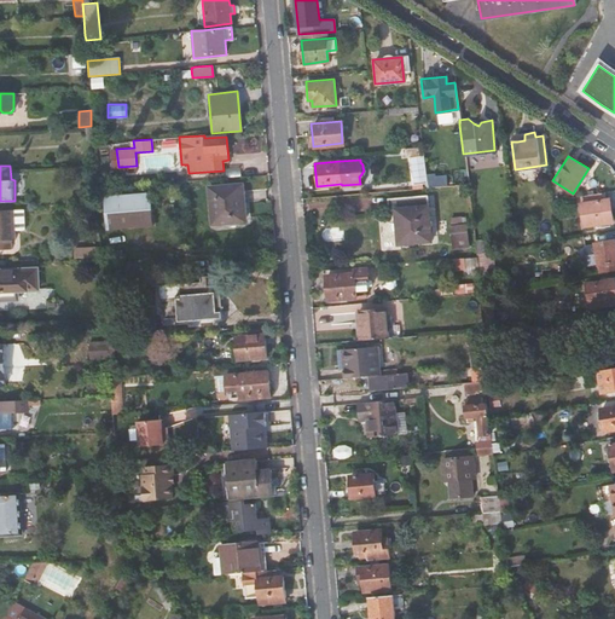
[(230,219),(244,218),(242,183),(208,186),(210,224),(230,223),(230,219)]
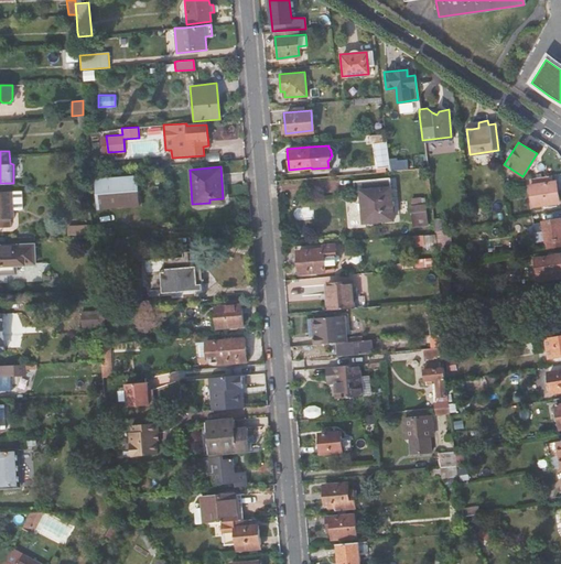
[(137,174),(95,177),(97,208),(139,205),(137,174)]
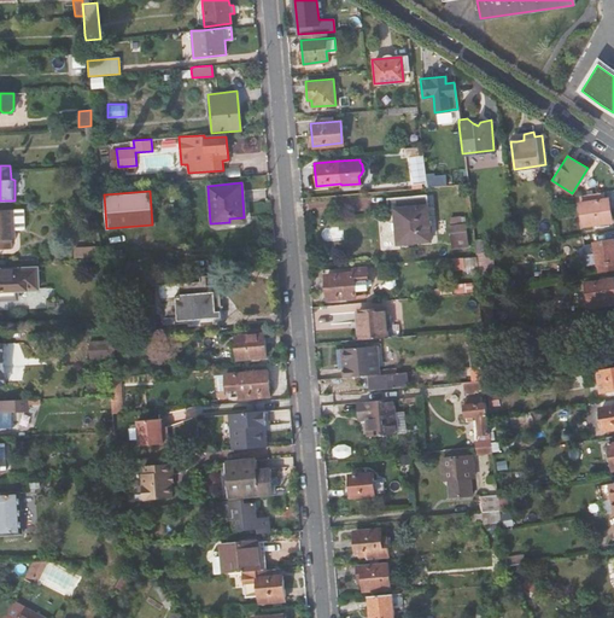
[(603,198),(602,192),(576,197),(580,227),(610,222),(607,197),(603,198)]
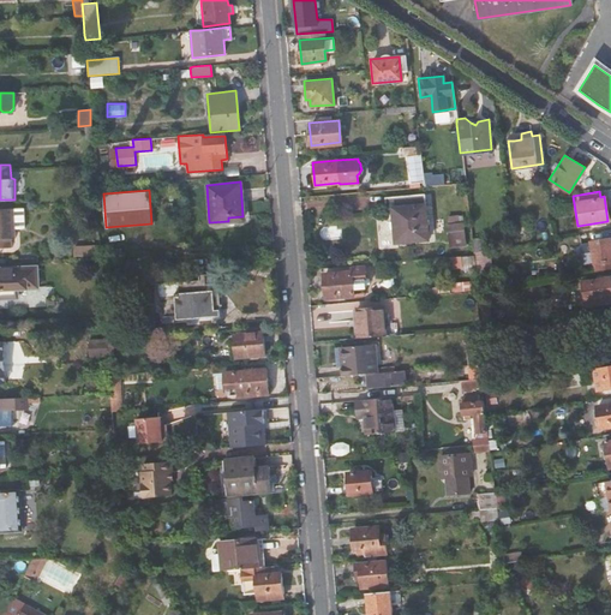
[(384,197),(384,208),(390,207),(394,243),(429,239),(424,193),(384,197)]
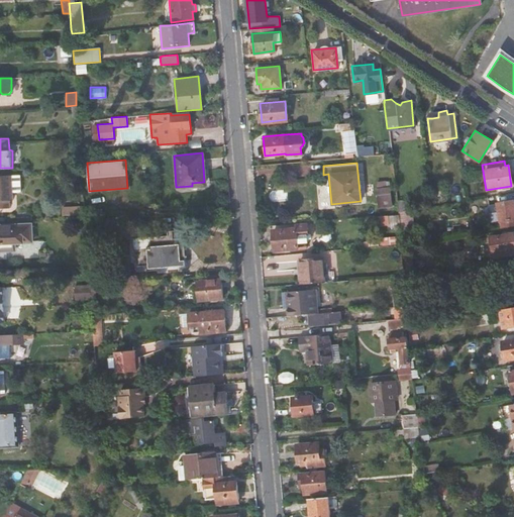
[(10,174),(0,174),(0,208),(7,208),(7,199),(11,199),(10,174)]
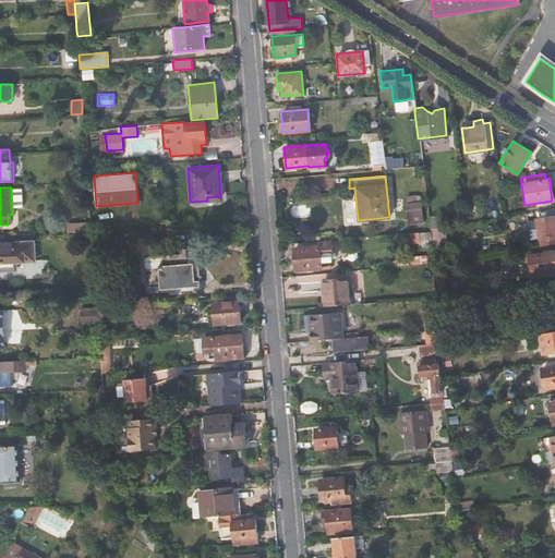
[(405,203),(407,226),(421,223),(419,202),(415,202),(405,203)]
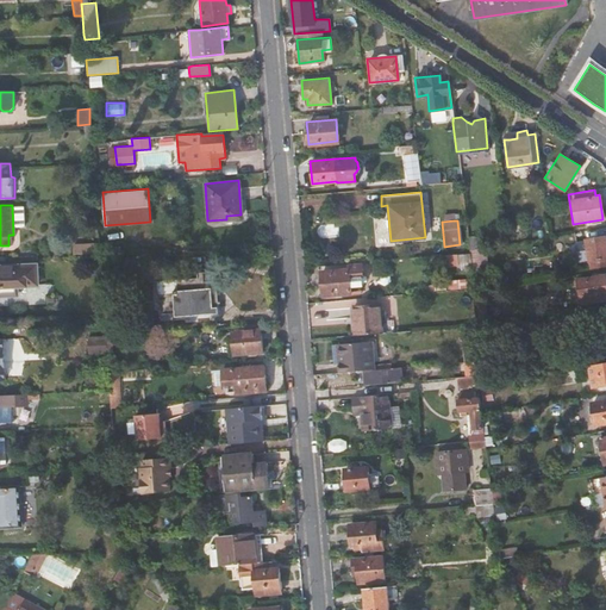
[(595,261),(597,267),(605,265),(605,235),(605,236),(583,240),(583,241),(574,243),(576,261),(586,259),(587,262),(595,261)]
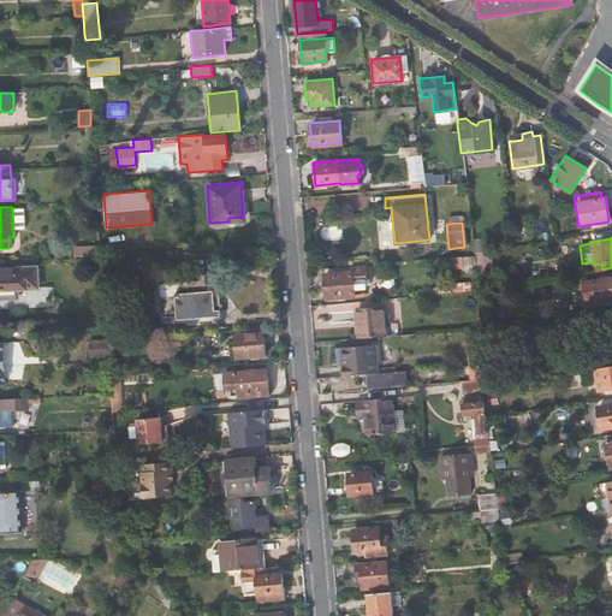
[(493,267),(491,249),(481,250),(473,252),(474,255),(475,265),(475,270),(493,267)]
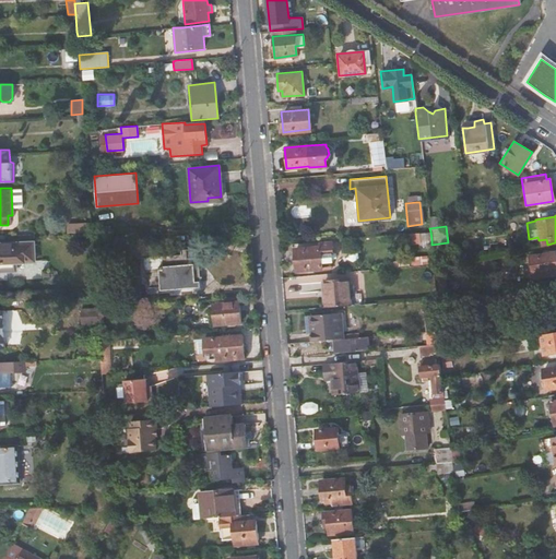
[(406,242),(432,240),(430,232),(405,234),(406,242)]
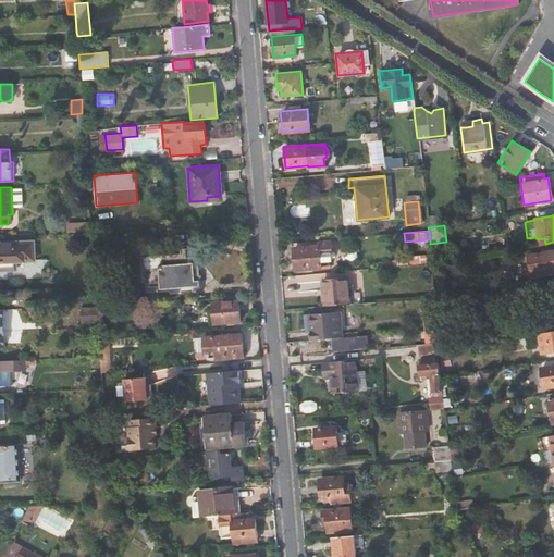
[(330,259),(329,239),(329,238),(317,239),(318,246),(292,248),(294,270),(319,268),(319,259),(328,259),(330,259)]
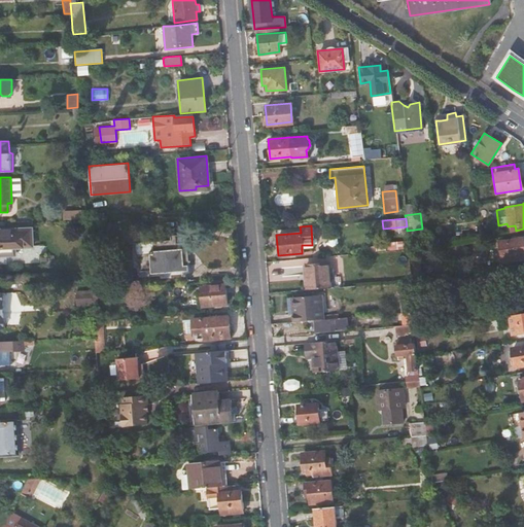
[(0,255),(14,255),(14,248),(32,247),(31,229),(0,230),(0,255)]
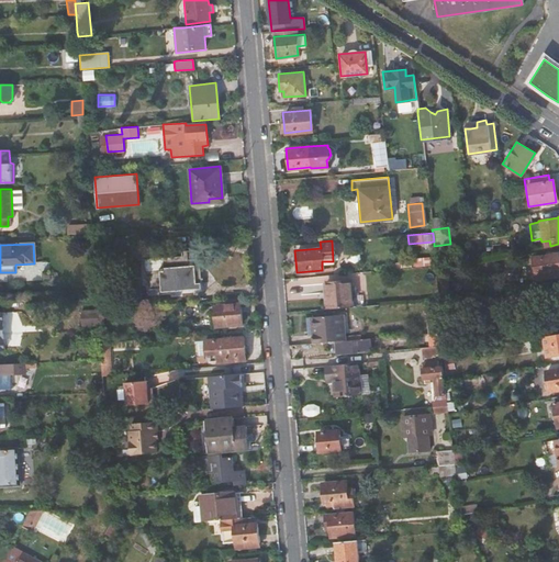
[(194,258),(197,258),(196,249),(181,250),(181,256),(145,259),(146,276),(148,276),(149,289),(171,288),(171,284),(197,282),(194,258)]
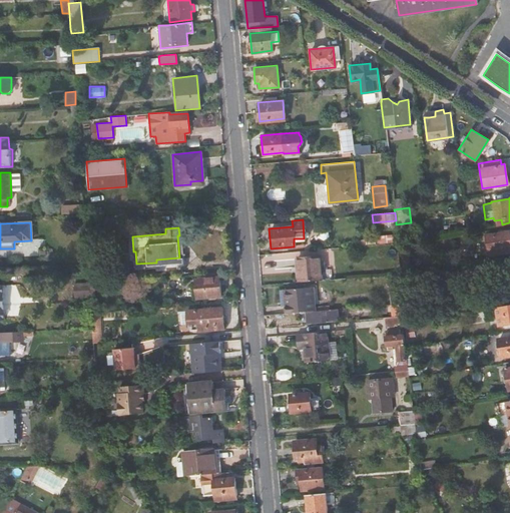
[(509,252),(509,233),(509,230),(485,234),(488,257),(509,252)]
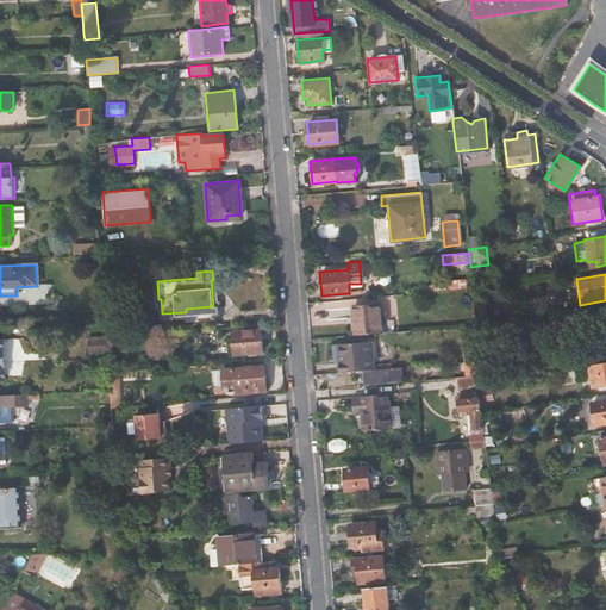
[(483,305),(481,286),(474,287),(473,287),(475,306),(483,305)]
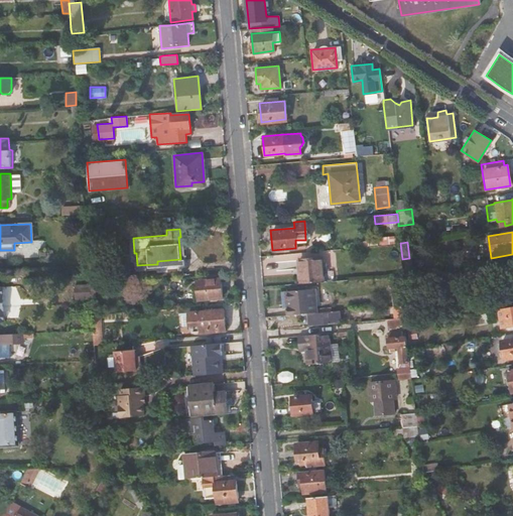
[(297,259),(299,283),(323,281),(321,257),(297,259)]
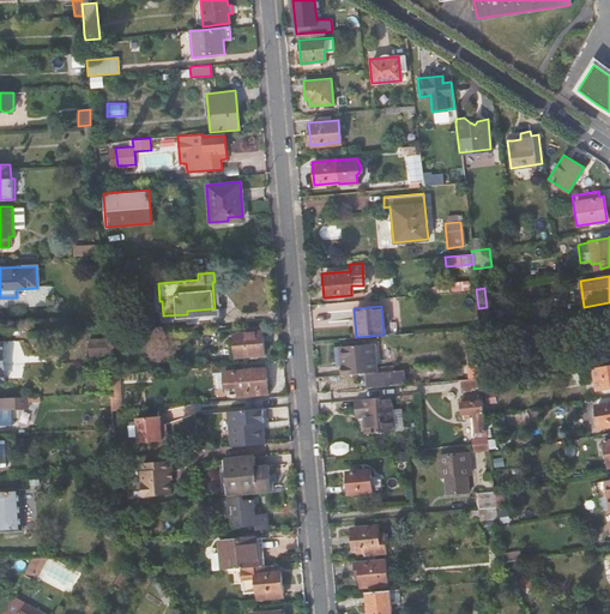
[(261,331),(233,332),(234,356),(264,355),(261,331)]
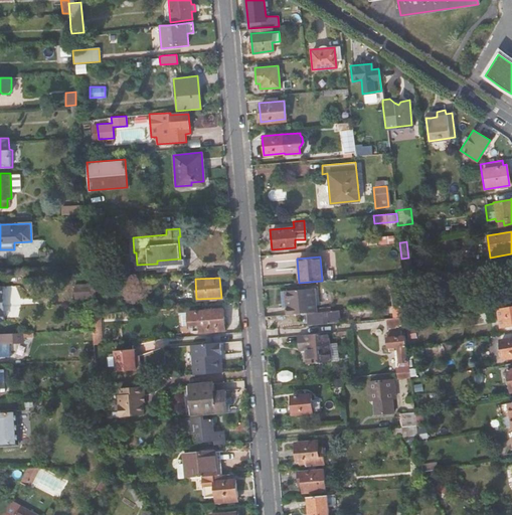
[(88,284),(71,285),(72,300),(89,299),(88,284)]
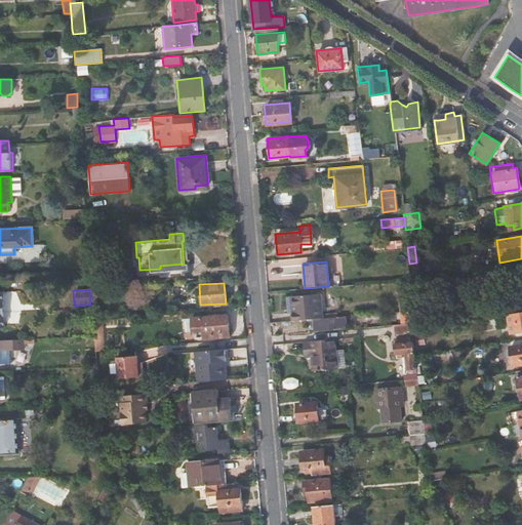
[(291,313),(292,320),(312,318),(321,318),(319,293),(286,295),(288,313),(291,313)]
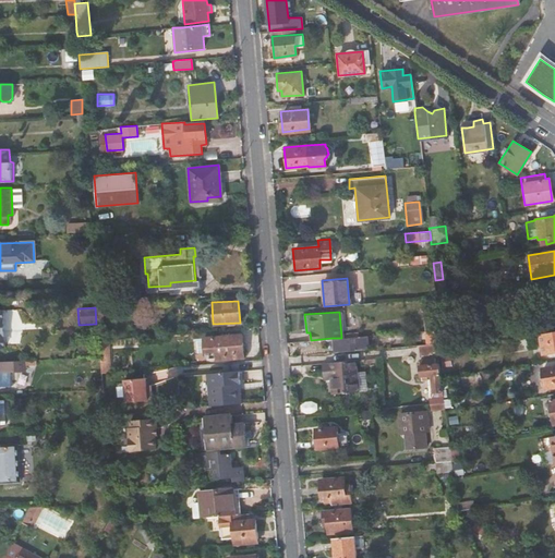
[(426,330),(427,343),(435,343),(434,336),(433,329),(426,330)]
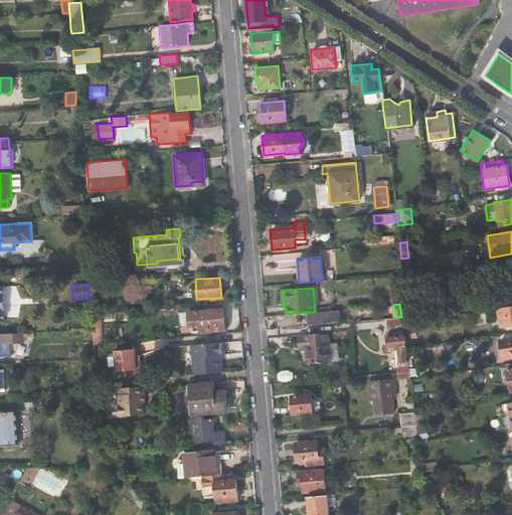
[(511,324),(511,305),(496,308),(499,327),(511,324)]
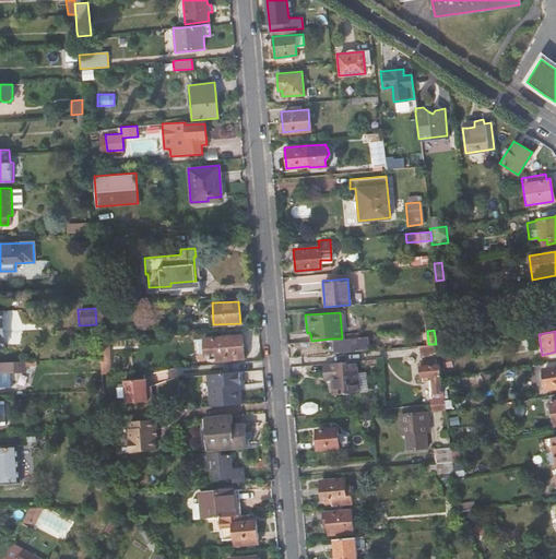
[(205,359),(243,356),(241,334),(203,337),(205,352),(205,359)]
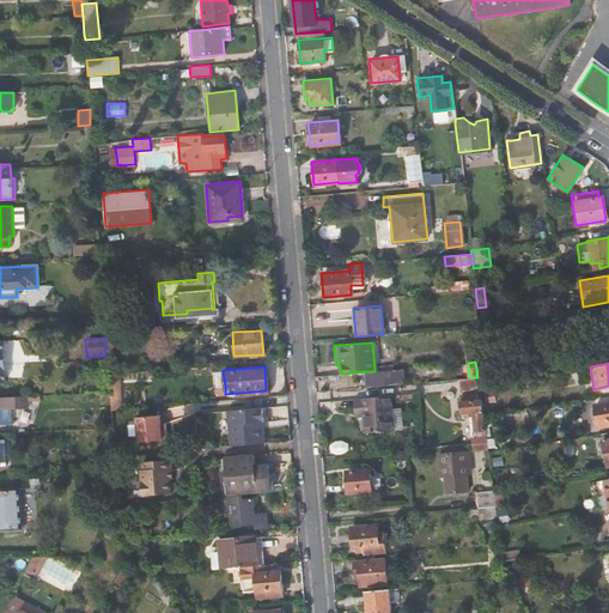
[(366,380),(367,387),(402,383),(401,369),(391,369),(375,371),(364,371),(364,380),(366,380)]
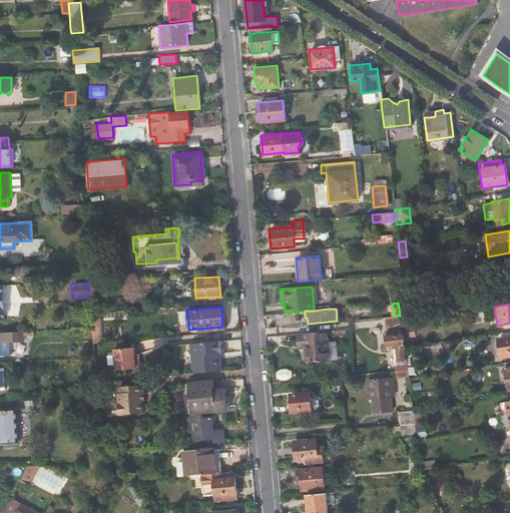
[(99,328),(98,313),(90,314),(91,328),(99,328)]
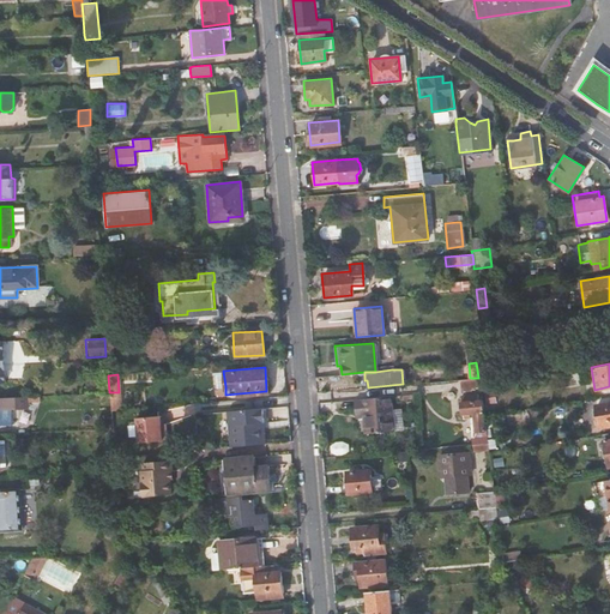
[(488,386),(479,387),(481,395),(481,399),(490,398),(488,386)]
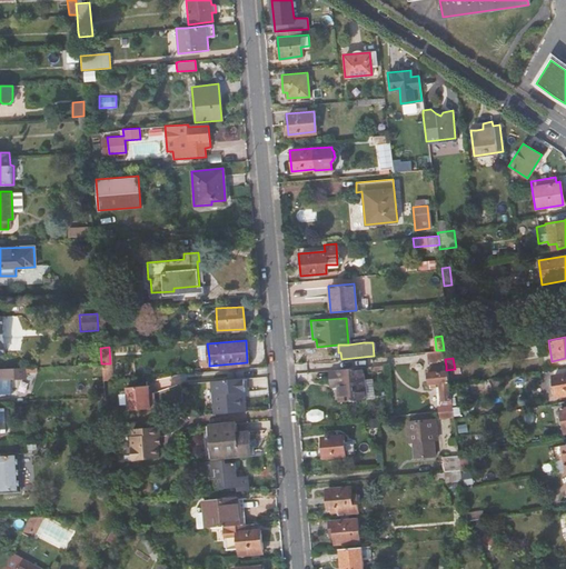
[(365,399),(363,366),(335,368),(328,369),(329,385),(336,385),(337,401),(365,399)]
